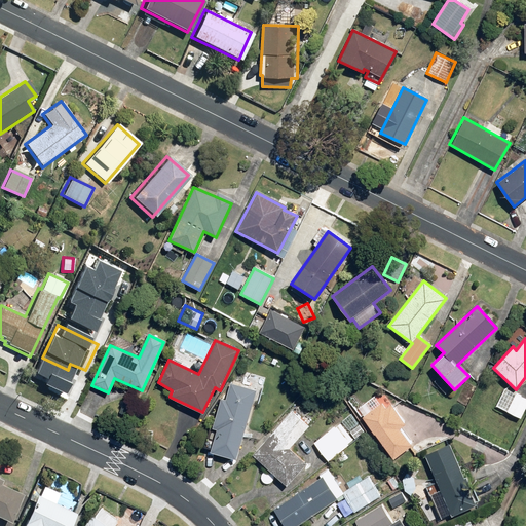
[(264,378),(235,370),(226,399),(221,398),(211,428),(209,427),(201,447),(211,450),(210,453),(236,459),(254,401),(258,402),(264,378)]
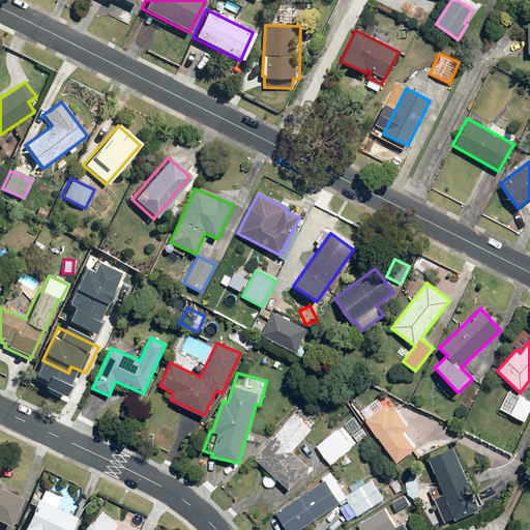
[(529,408),(529,402),(508,390),(498,409),(523,422),(529,408)]
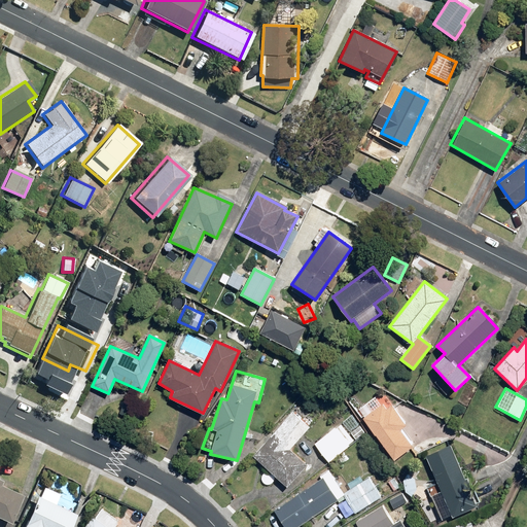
[(401,401),(385,392),(369,408),(374,413),(364,421),(394,461),(413,445),(400,430),(406,425),(394,408),(401,401)]
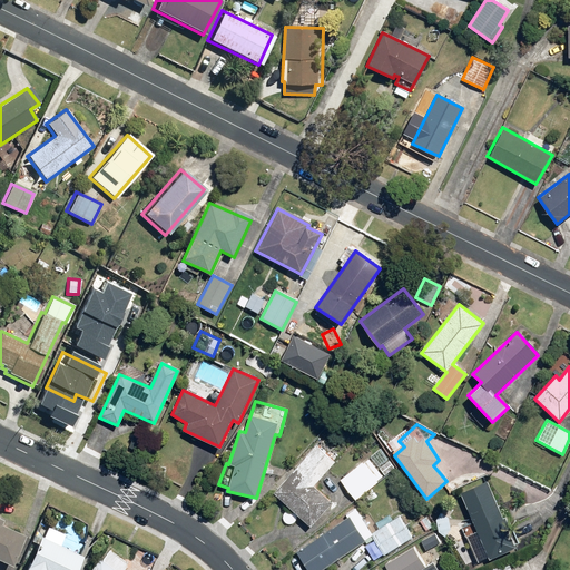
[(335,463),(316,444),(272,493),(310,528),(333,502),(314,485),(335,463)]
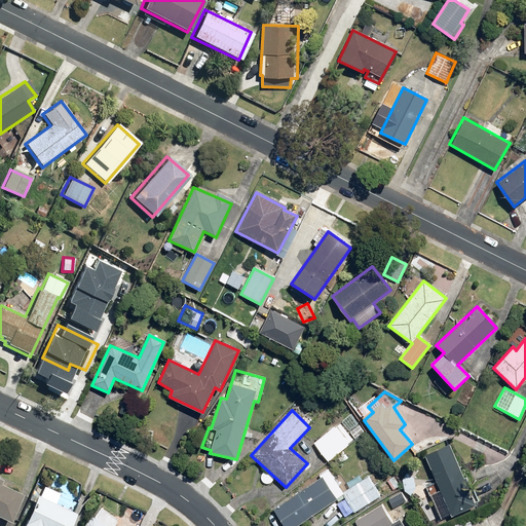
[(352,442),(338,423),(313,444),(328,461),(352,442)]
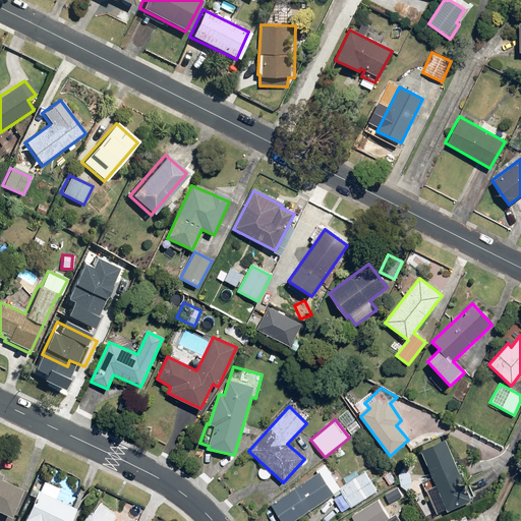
[(472,499),(444,435),(418,446),(447,510),(472,499)]
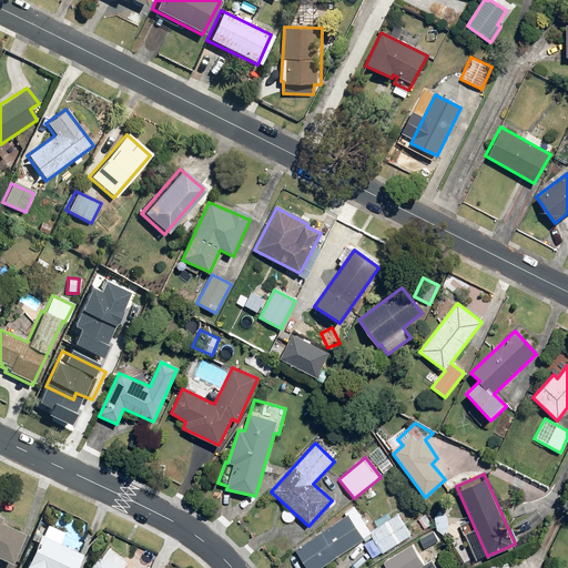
[(411,534),(397,515),(371,535),(384,553),(411,534)]
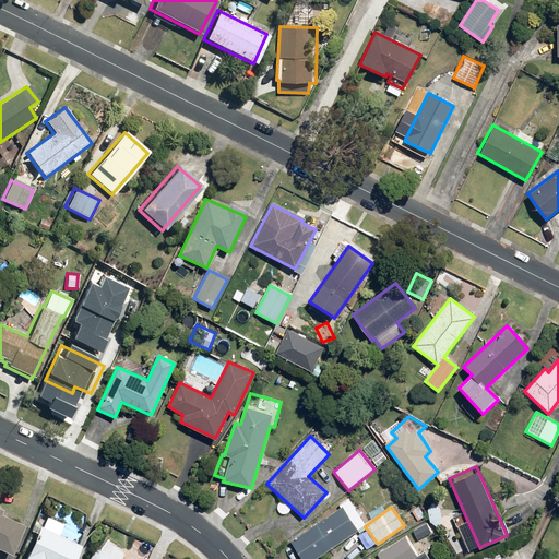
[(317,558),(358,533),(342,508),(290,542),(301,558),(317,558)]
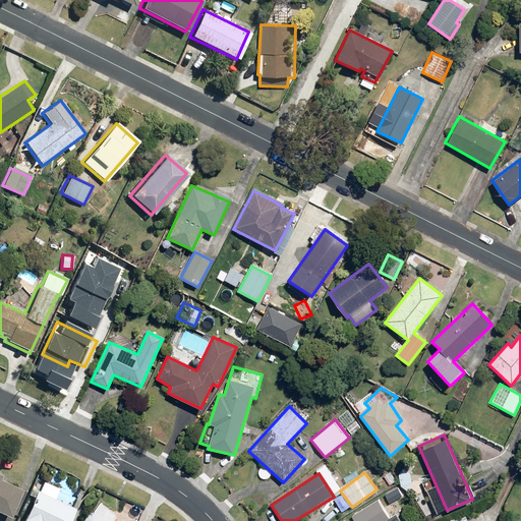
[(0,478),(0,514),(8,518),(22,490),(0,478)]
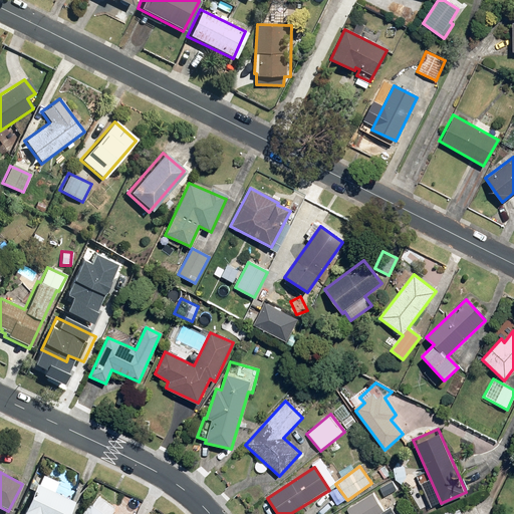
[(66,513),(73,502),(53,492),(36,484),(21,513),(66,513)]
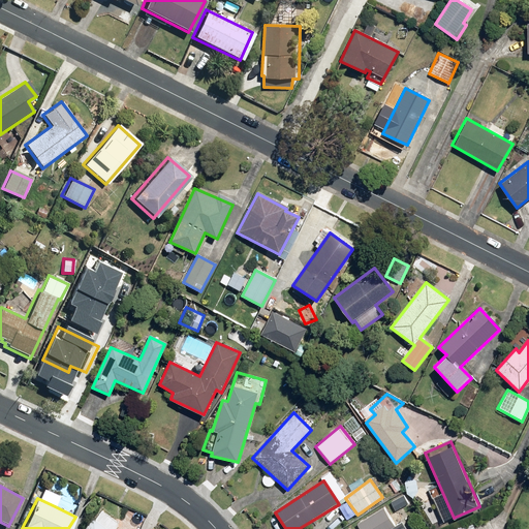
[(390,528),(394,526),(383,508),(356,525),(359,528),(390,528)]
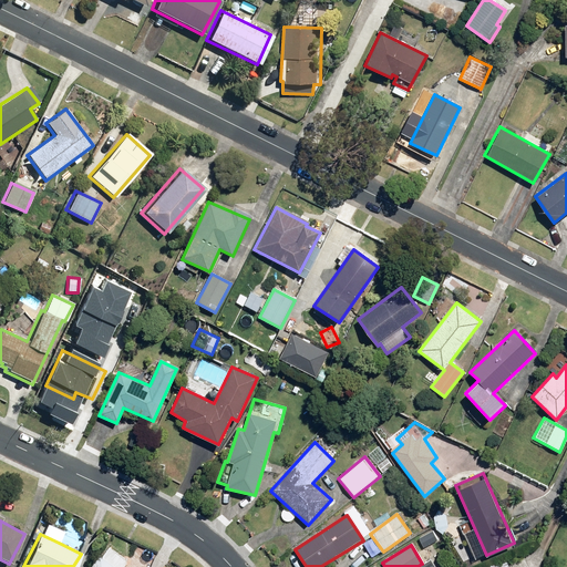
[(116,566),(102,556),(93,566),(116,566)]
